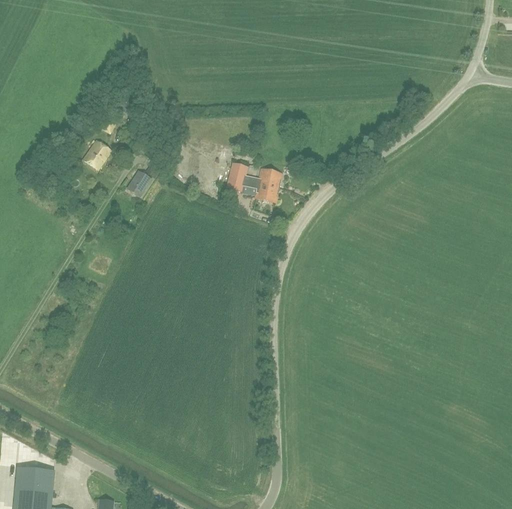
[(110,133),(117,122),(106,116),(99,127),(110,133)]
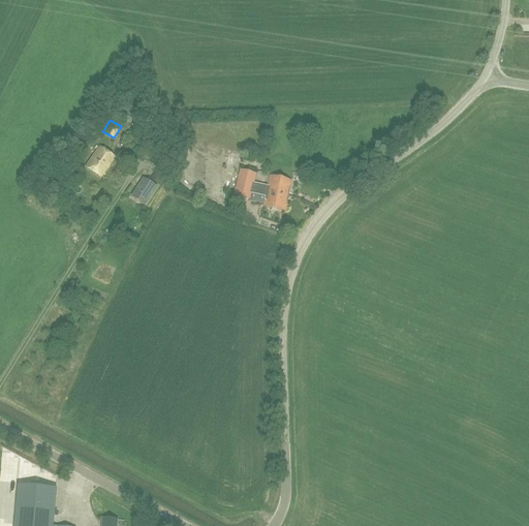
[(250,131),(246,135),(252,141),(256,135),(250,131)]
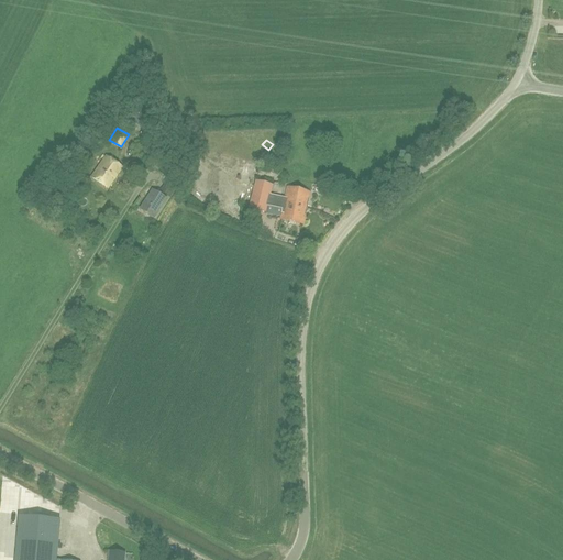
[(159,152),(161,152),(148,143),(141,154),(153,162),(159,152)]
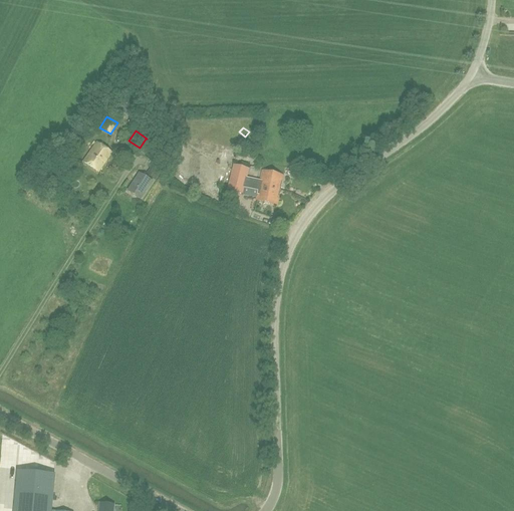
[(157,145),(147,139),(146,139),(140,148),(150,156),(157,145)]
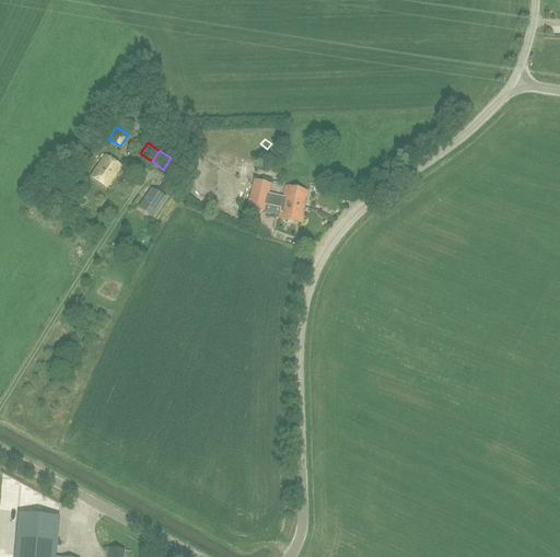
[(108,185),(123,164),(105,153),(91,174),(108,185)]
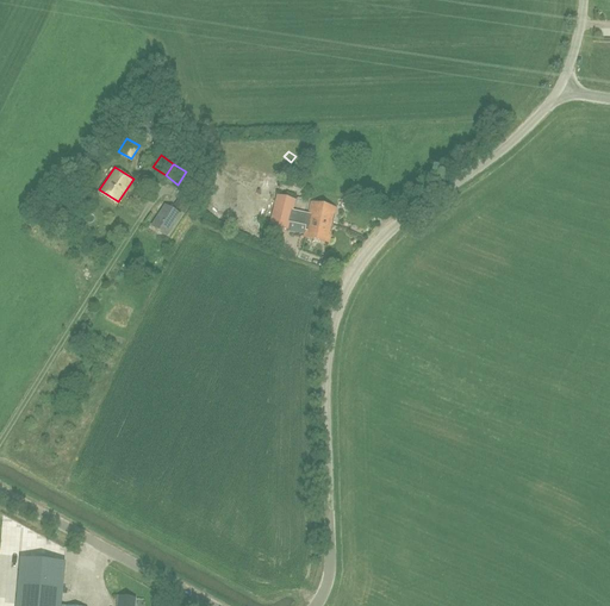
[(182,192),(173,204),(185,211),(193,199),(182,192)]
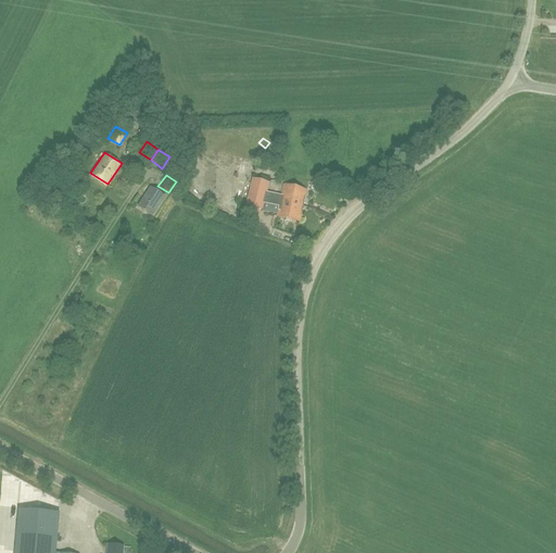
[(253,176),(250,189),(266,193),(269,180),(253,176)]
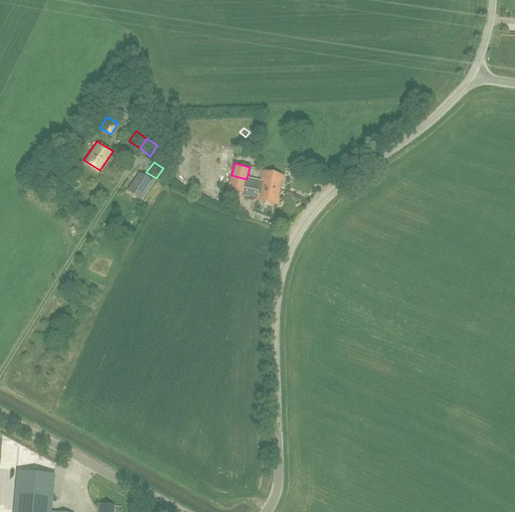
[(260,184),(281,188),(284,173),(263,169),(260,184)]
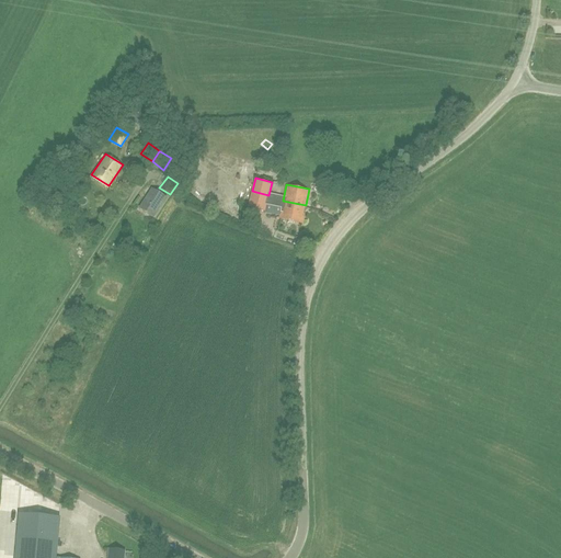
[(153,215),(165,195),(152,186),(139,206),(153,215)]
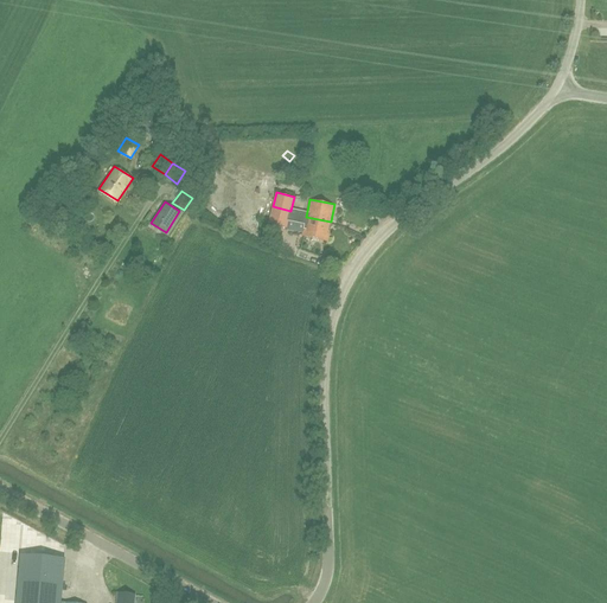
[(291,211),(273,206),(268,220),(287,225),(291,211)]
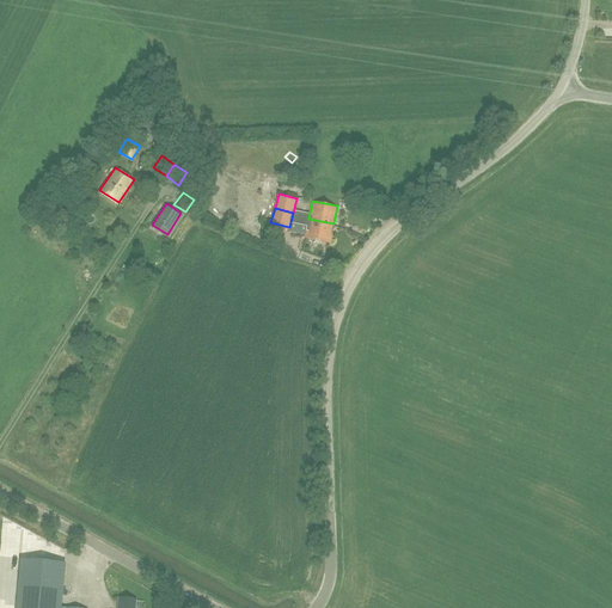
[(334,223),(308,219),(305,235),(330,241),(334,223)]
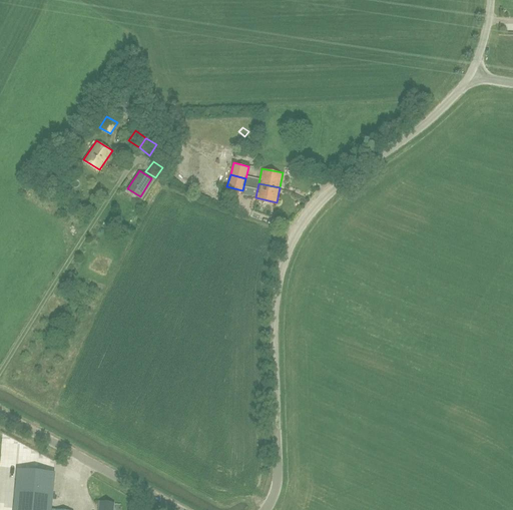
[(17,468),(13,509),(51,509),(54,471),(17,468)]
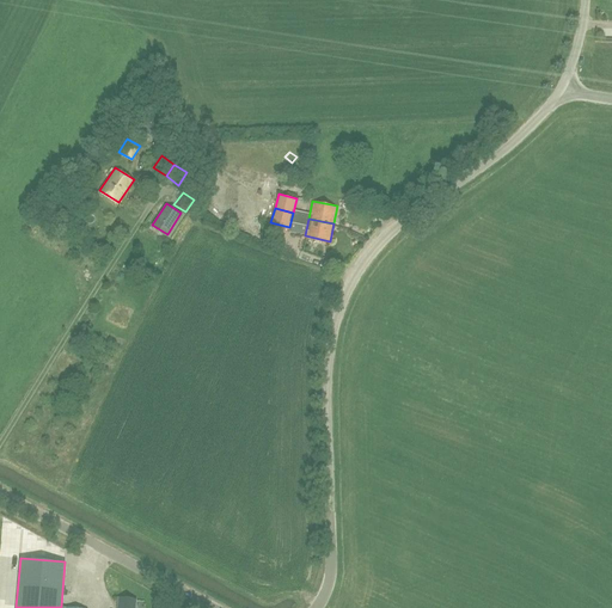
[(134,607),(135,597),(118,595),(116,607),(134,607)]
